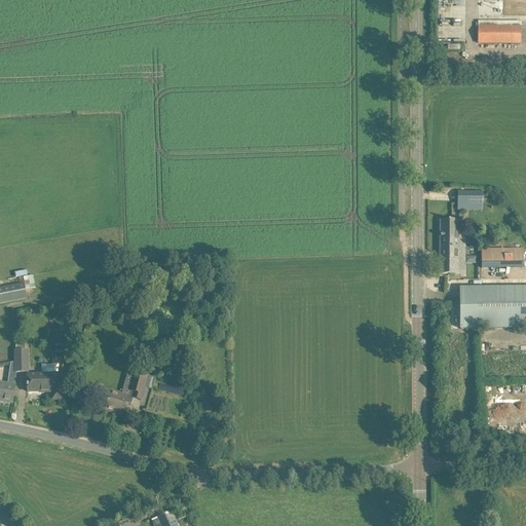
[(522,44),(522,28),(478,28),(478,44),(522,44)]
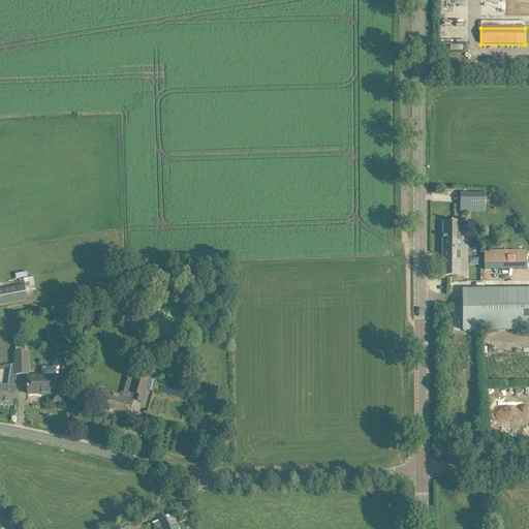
[(460,192),(459,212),(485,213),(485,192),(460,192)]
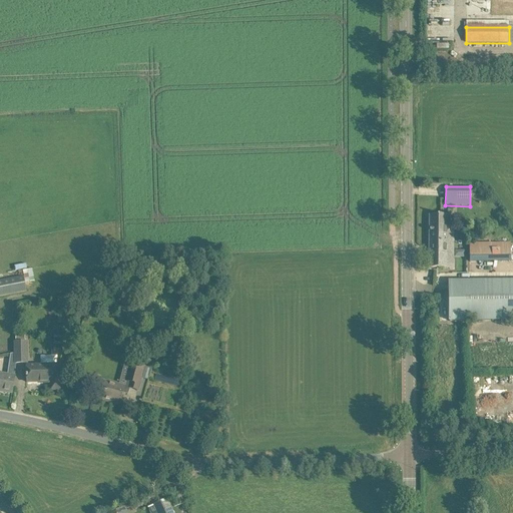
[(447,215),(429,215),(429,269),(453,269),(453,268),(457,268),(457,260),(454,259),(454,231),(447,231),(447,215)]
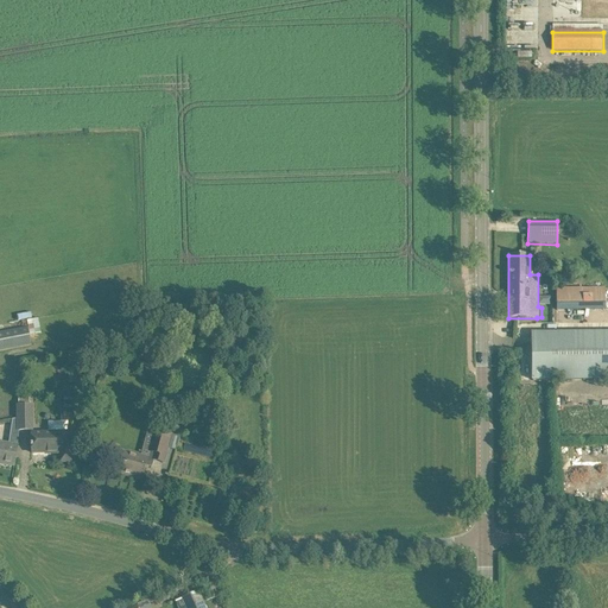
[(607,310),(607,303),(605,303),(605,289),(556,289),(556,310),(607,310)]
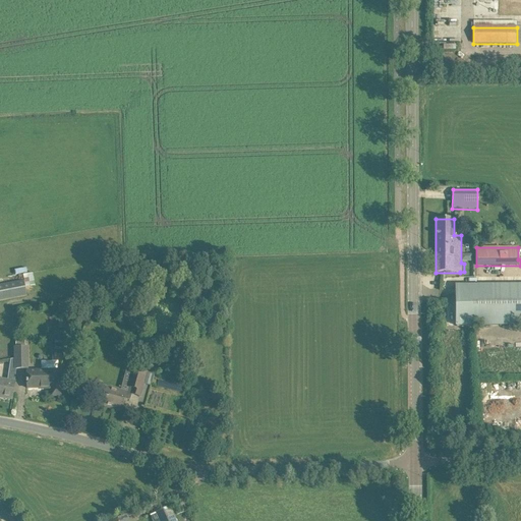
[(29,304),(34,303),(32,292),(26,293),(25,286),(30,285),(27,275),(23,276),(24,280),(0,284),(0,301),(27,296),(29,304)]
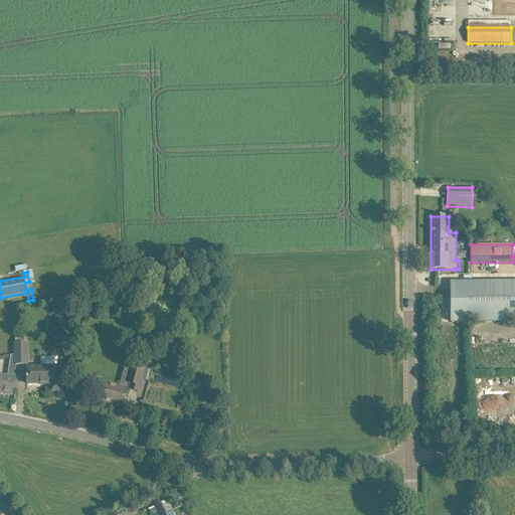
[(514,281),(451,282),(452,323),(514,322),(514,281)]
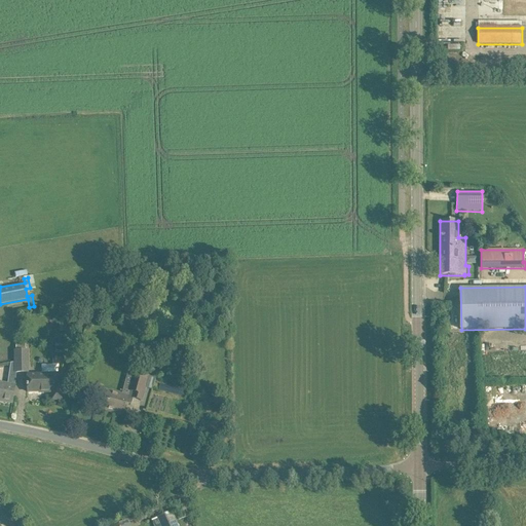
[(52,335),(53,366),(59,366),(59,375),(26,376),(27,387),(28,387),(28,392),(39,391),(39,390),(52,389),(52,400),(62,400),(62,391),(62,376),(69,376),(68,335),(52,335)]
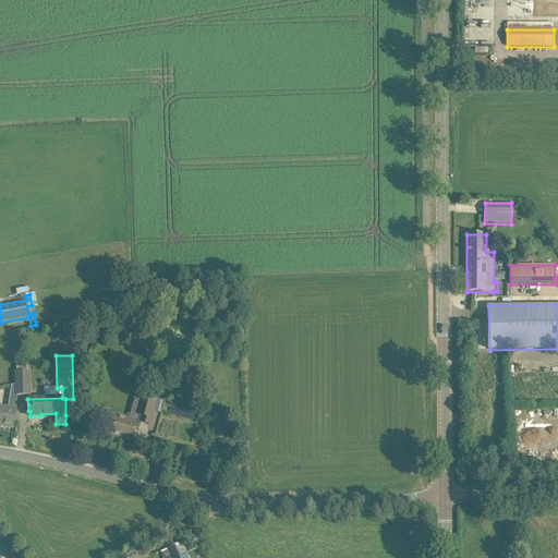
[(27,365),(16,365),(16,385),(16,396),(27,395),(27,365)]
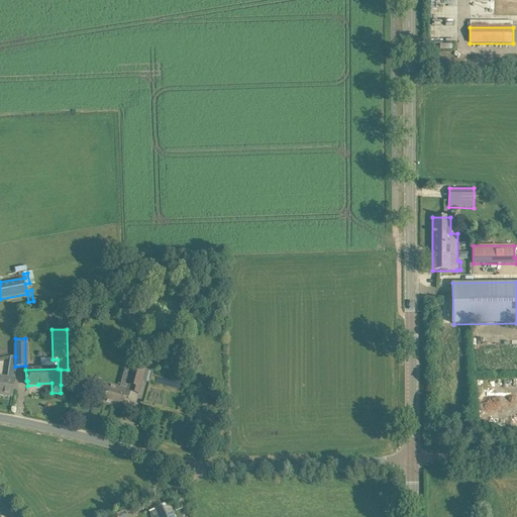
[(13,380),(15,367),(15,356),(11,357),(7,378),(0,376),(0,394),(12,397),(15,380),(13,380)]
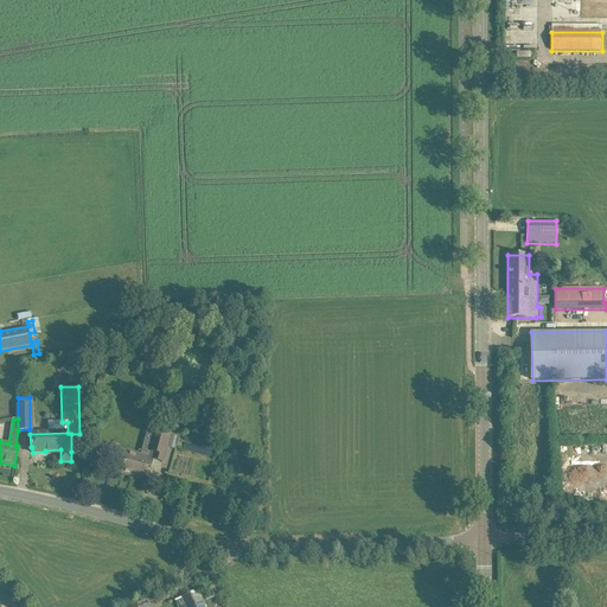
[(153,429),(147,452),(148,452),(154,453),(153,460),(163,462),(171,433),(161,430),(153,428),(153,429)]
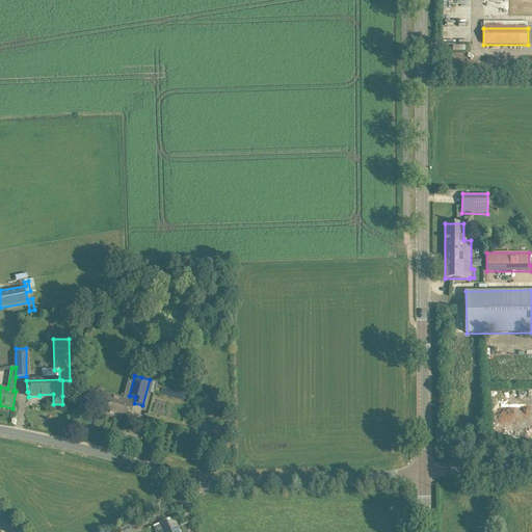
[(103,393),(98,413),(107,415),(108,415),(115,417),(124,420),(128,407),(129,400),(124,399),(103,393)]
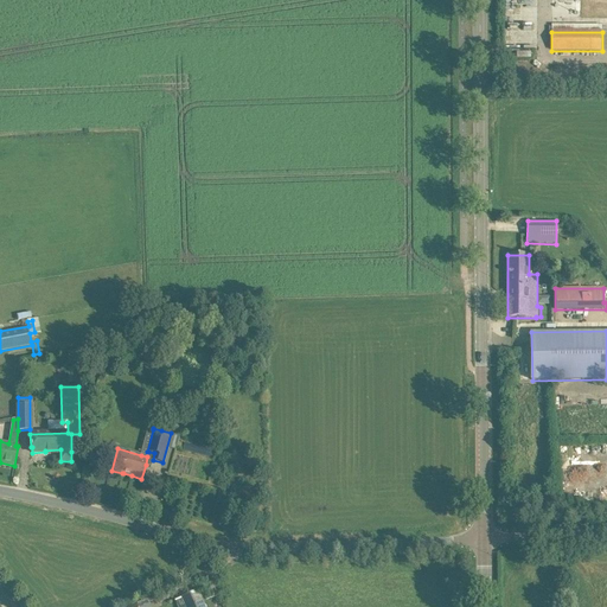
[(206,600),(219,596),(215,583),(203,587),(206,600)]
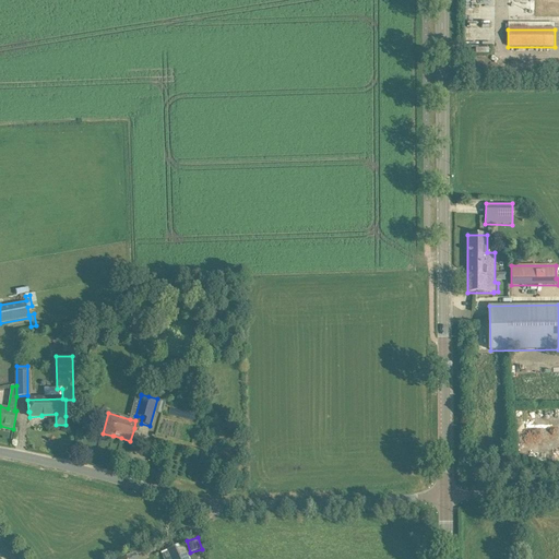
[(171,558),(190,558),(183,545),(168,551),(171,558)]
